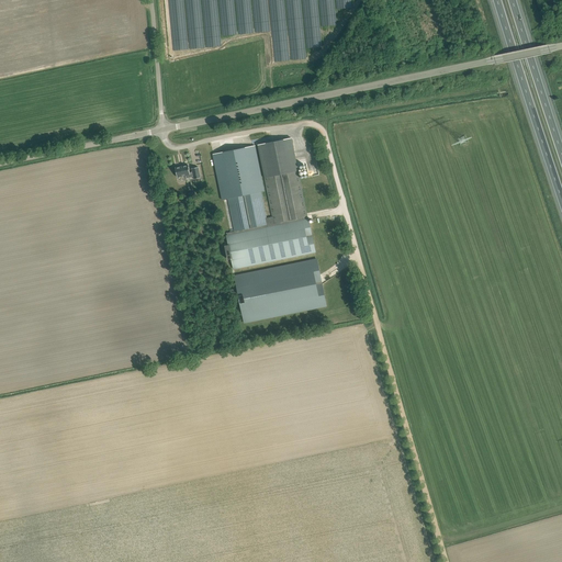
[(258,145),(265,178),(299,171),(292,138),(258,145)]
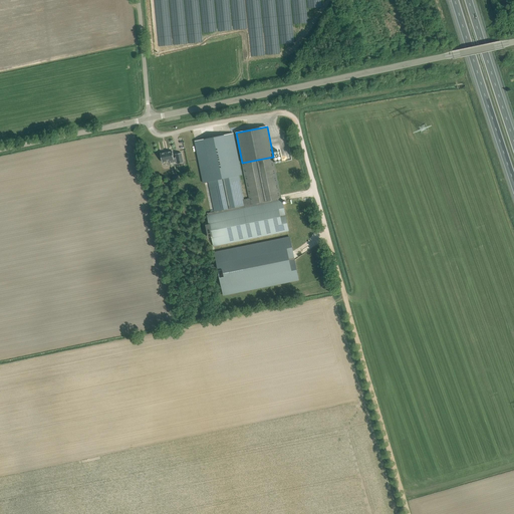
[(204,140),(195,142),(203,183),(209,182),(239,176),(242,175),(234,134),(220,136),(204,140)]
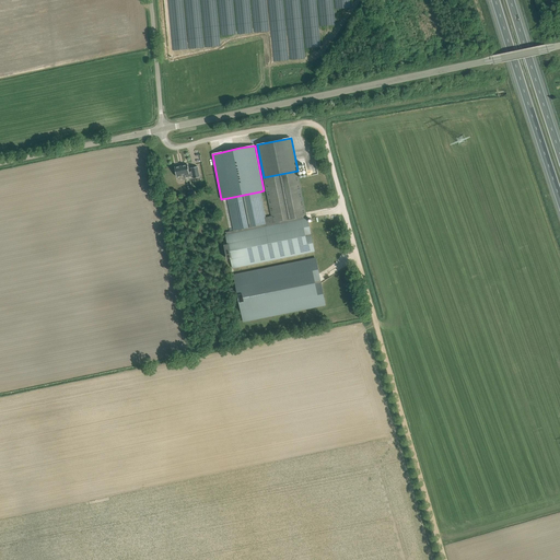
[(198,166),(191,167),(193,171),(189,172),(188,164),(175,167),(177,176),(185,175),(186,177),(194,176),(194,178),(200,177),(198,166)]
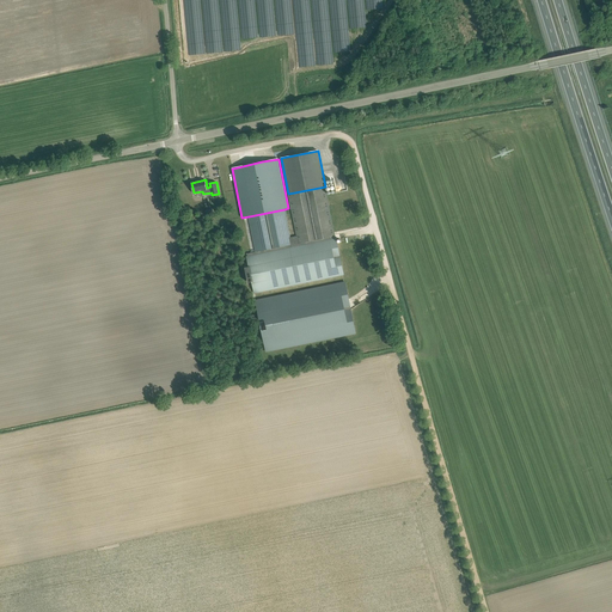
[(248,254),(248,256),(246,256),(254,293),(344,276),(337,238),(336,238),(325,187),(288,194),(297,236),(291,237),(285,209),(249,216),(256,252),(248,254)]
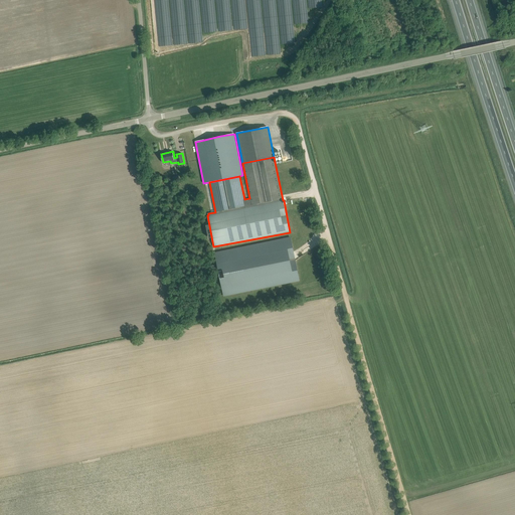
[(290,237),(216,252),(225,296),(299,281),(290,237)]
